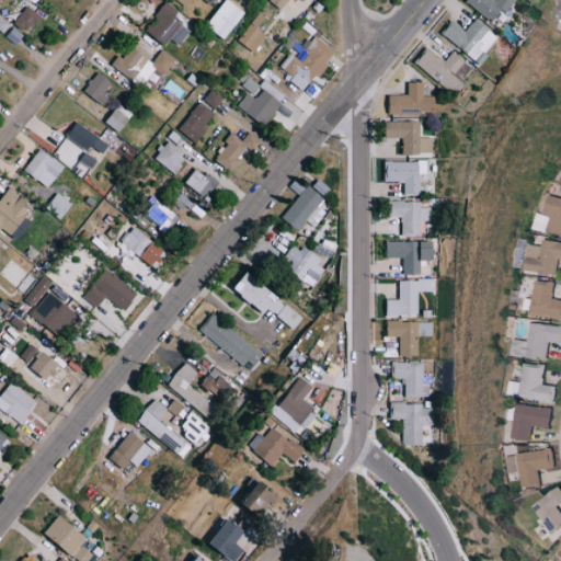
[(225,0),(206,25),(226,38),(244,12),(227,0),(225,0)]
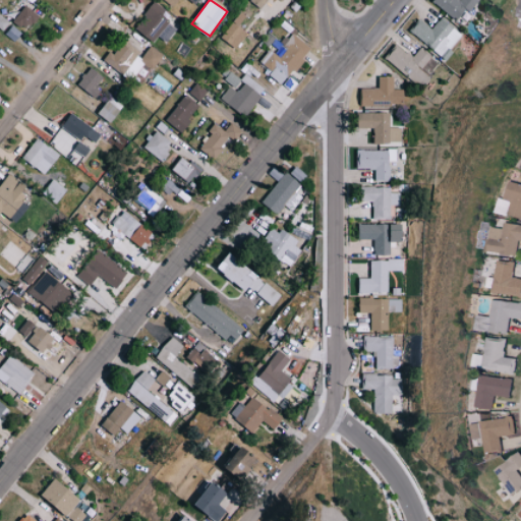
[(282,0),(250,0),(262,8),(268,0),(281,0),(282,0)]
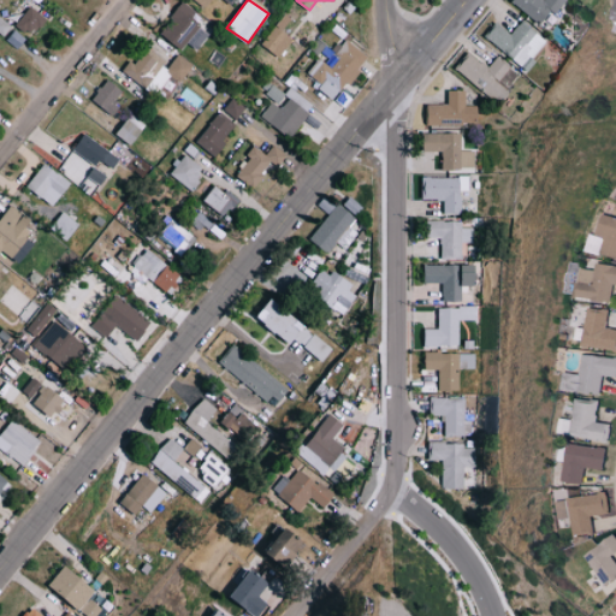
[(514,0),(513,4),(543,23),(551,10),(557,13),(564,0),(514,0)]
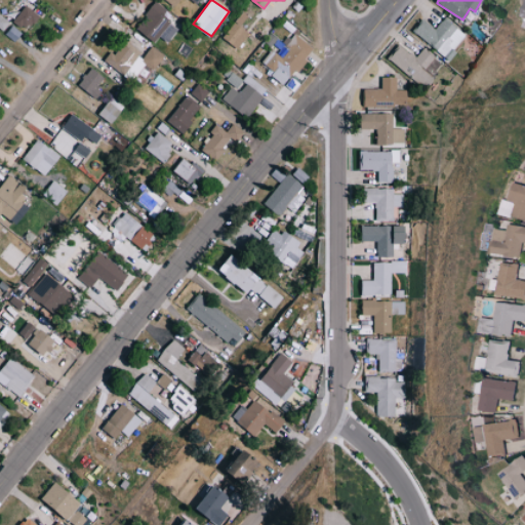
[(154,42),(173,18),(156,3),(135,28),(154,42)]
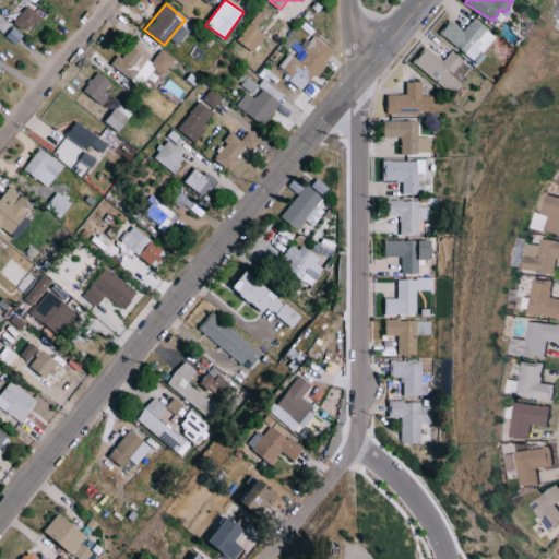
[(15,21),(30,34),(43,18),(27,6),(15,21)]
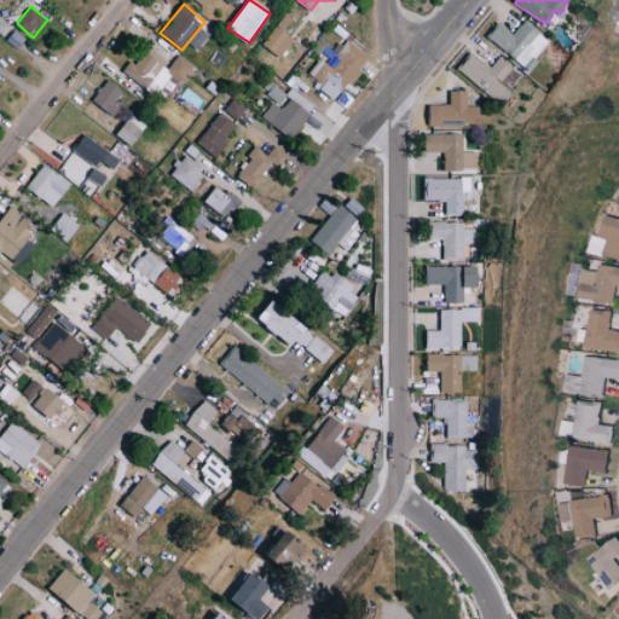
[(291,35),(299,21),(283,13),(276,28),(291,35)]
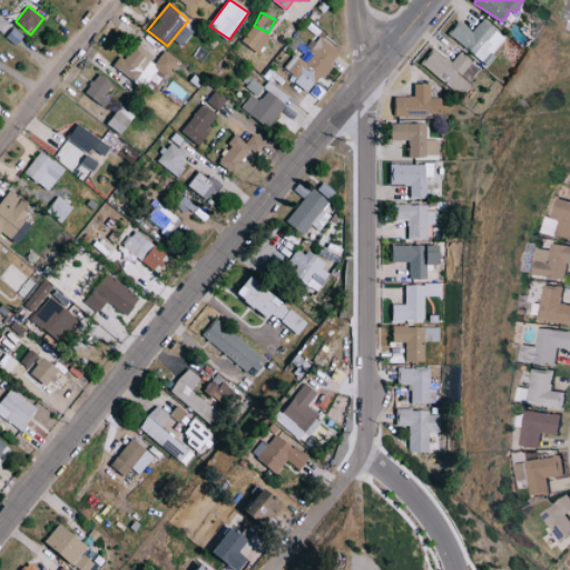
[(10,23),(0,16),(0,30),(3,32),(10,23)]
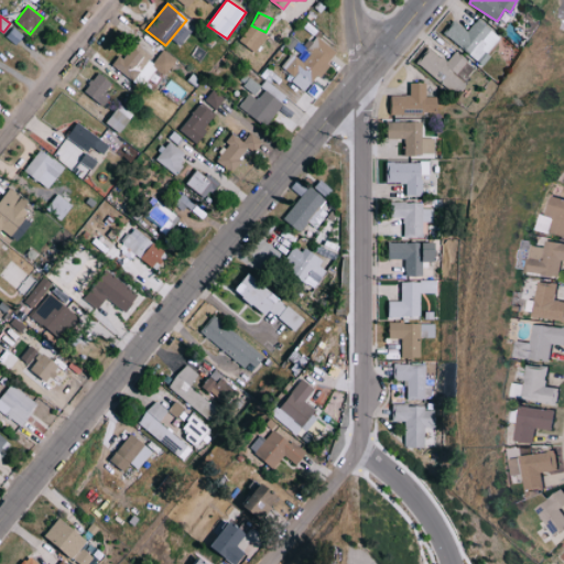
[(467,31),(454,21),(444,33),(480,63),(501,36),(477,18),(467,31)]
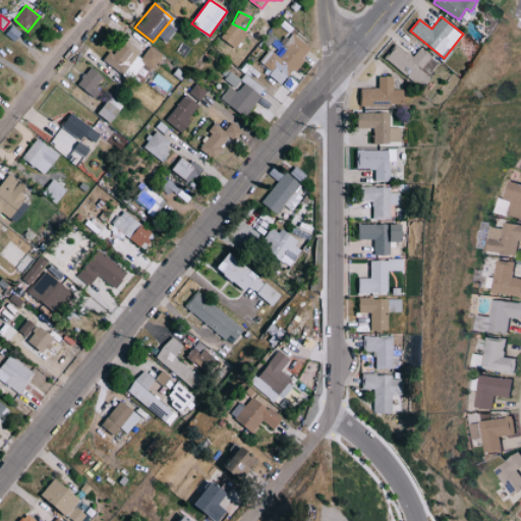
[(233,45),(239,32),(226,26),(221,39),(233,45)]
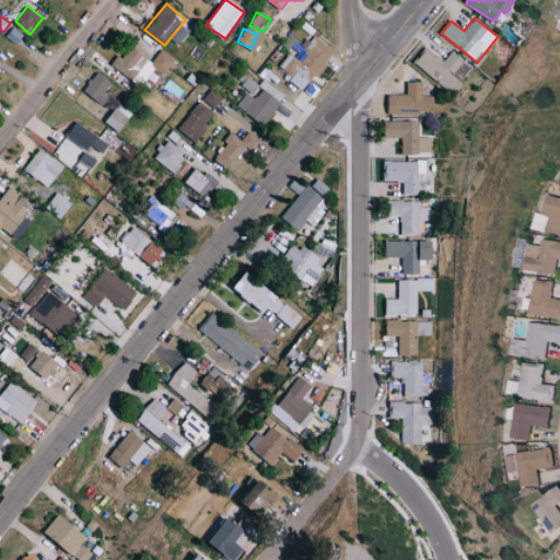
[(279,67),(292,77),(289,81),(303,92),(335,51),(316,36),(298,59),(290,53),(279,67)]
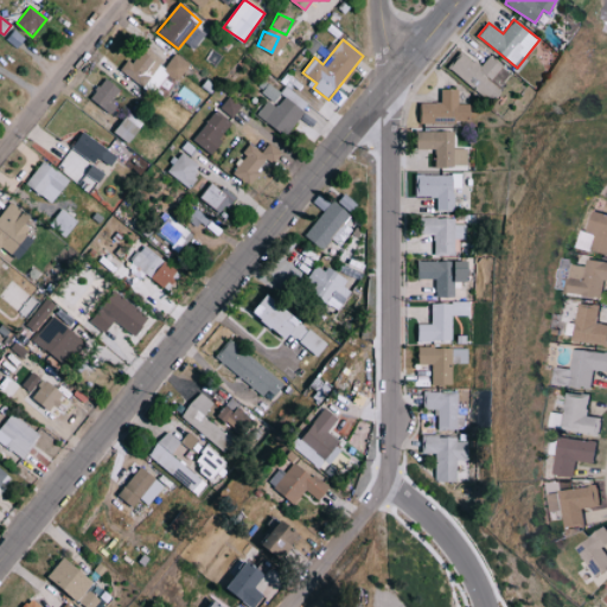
[(121,69),(142,87),(164,62),(146,46),(132,64),(128,61),(121,69)]
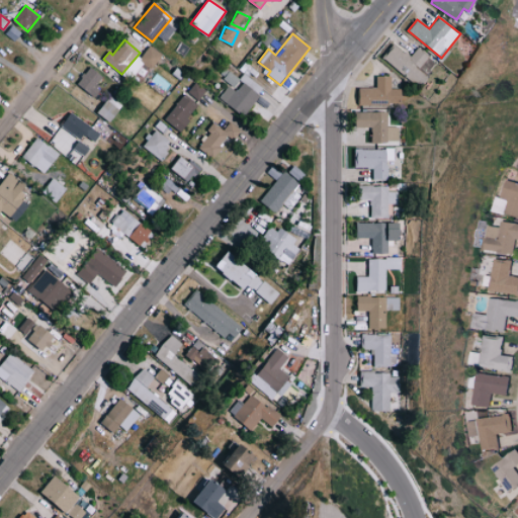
[(436,60),(416,49),(412,56),(393,45),(382,62),(423,84),(436,60)]
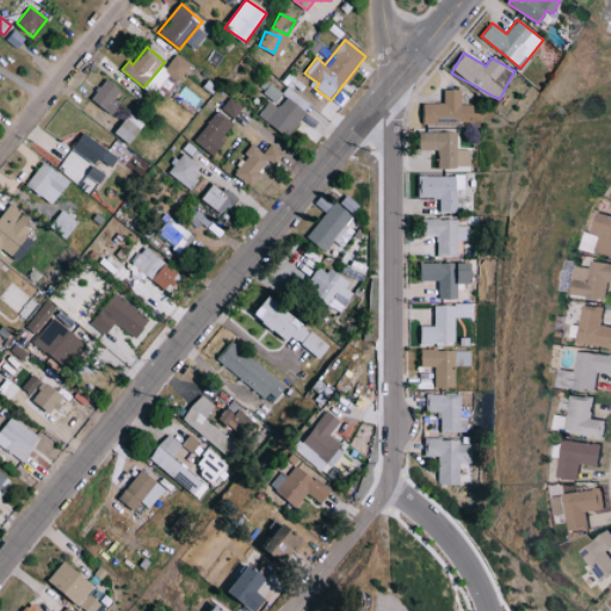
[(165,71),(180,81),(192,65),(176,54),(165,71)]
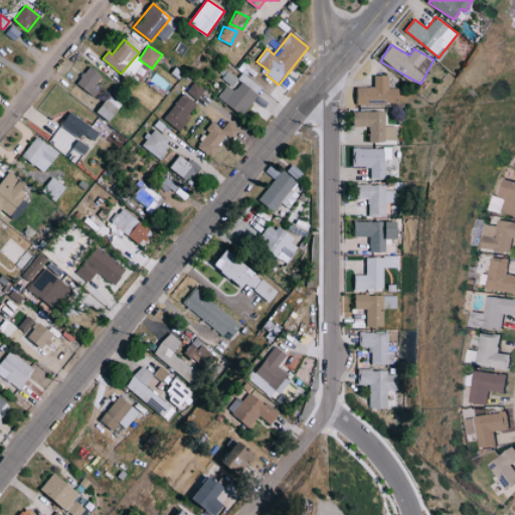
[(95,97),(101,89),(96,86),(104,75),(91,65),(76,83),(95,97)]
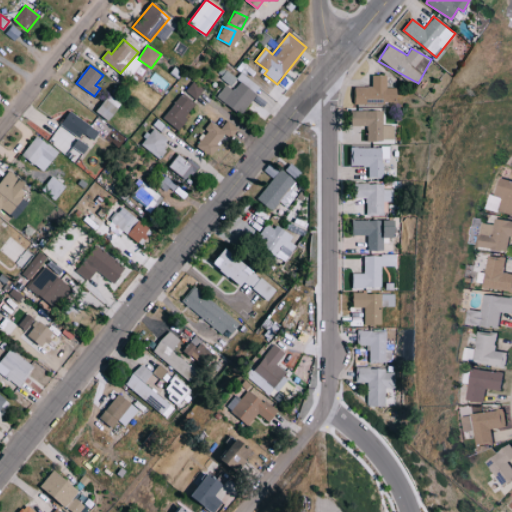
[(387,87),(387,75),(372,74),(372,87),(355,87),(355,102),(397,103),(397,87),(387,87)]
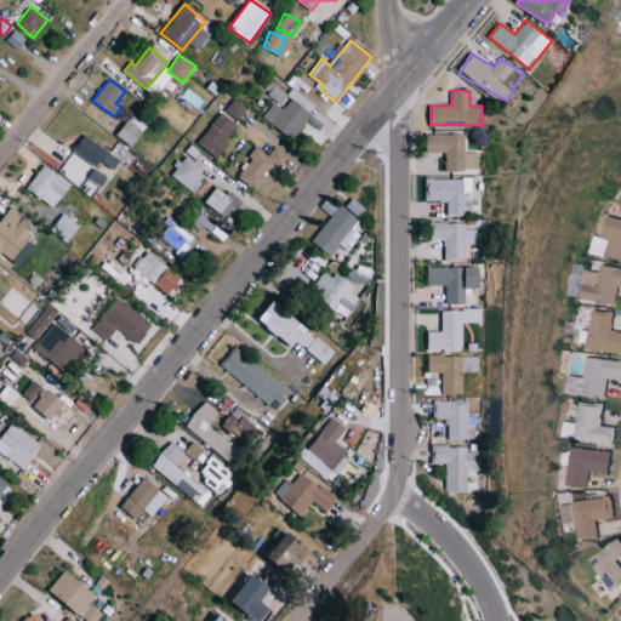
[(239,120),(248,107),(234,97),(224,110),(239,120)]
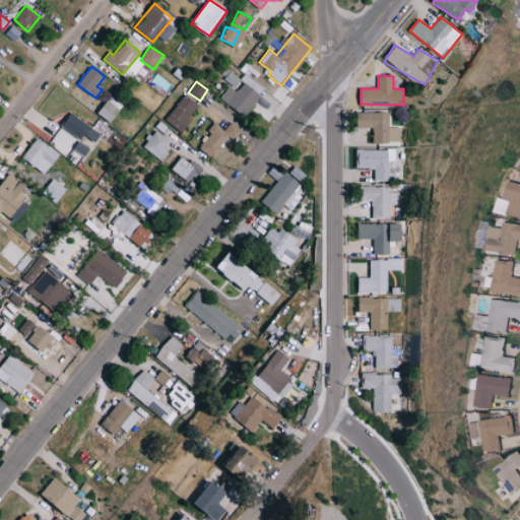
[(244,117),(261,96),(244,82),(236,92),(229,86),(219,98),(244,117)]
